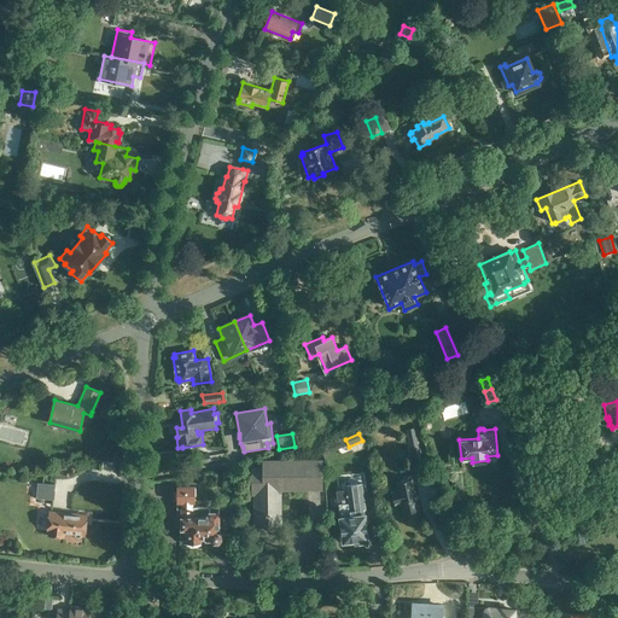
[(408,441),(413,460),(420,458),(417,439),(408,441)]
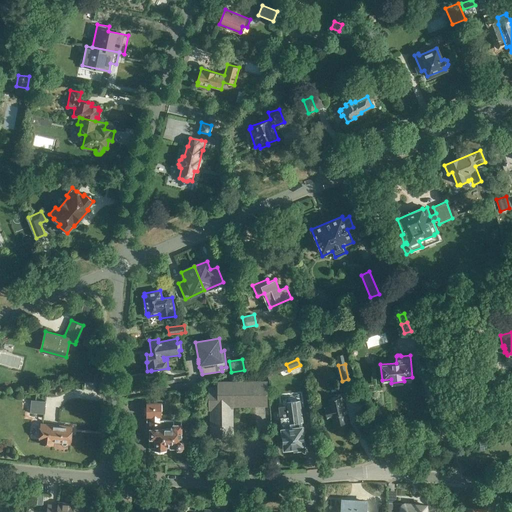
[(175,382),(173,375),(163,377),(164,384),(175,382)]
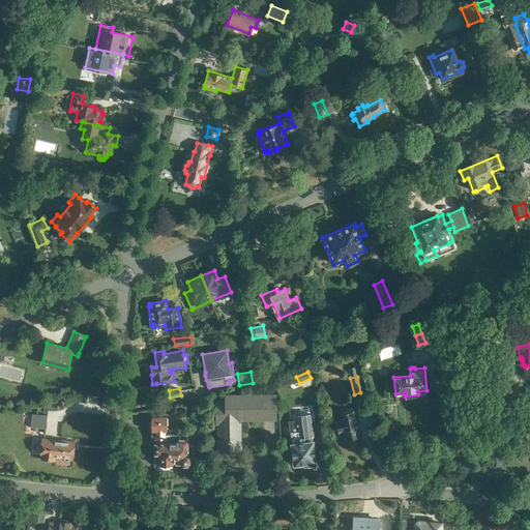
[(215,400),(216,424),(218,424),(218,452),(241,451),(241,420),(277,419),(276,393),(225,393),(225,400),(215,400)]
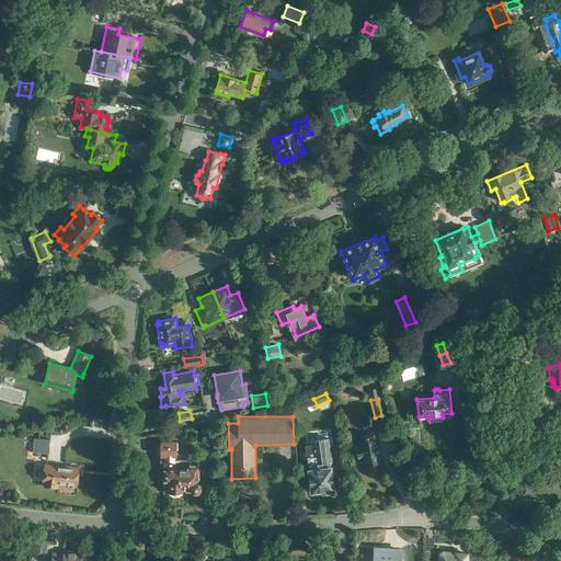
[(380,462),(374,431),(367,433),(368,436),(361,437),(362,445),(355,446),(358,458),(365,457),(366,466),(380,462)]
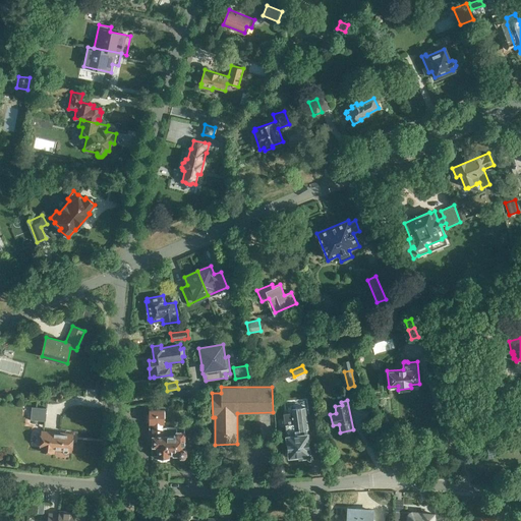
[(31,420),(46,421),(47,408),(32,407),(31,420)]
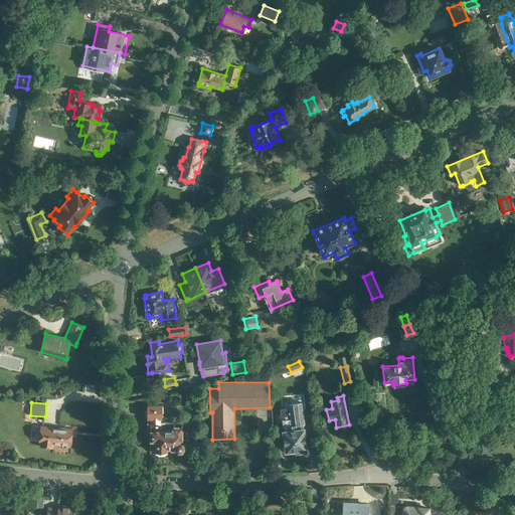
[(163,418),(163,405),(147,405),(148,418),(151,418),(151,441),(150,442),(150,443),(150,451),(156,450),(156,452),(159,455),(164,455),(167,452),(167,449),(172,449),(172,450),(177,450),(179,452),(182,452),(184,449),(184,446),(183,444),(183,422),(161,422),(161,418),(163,418)]
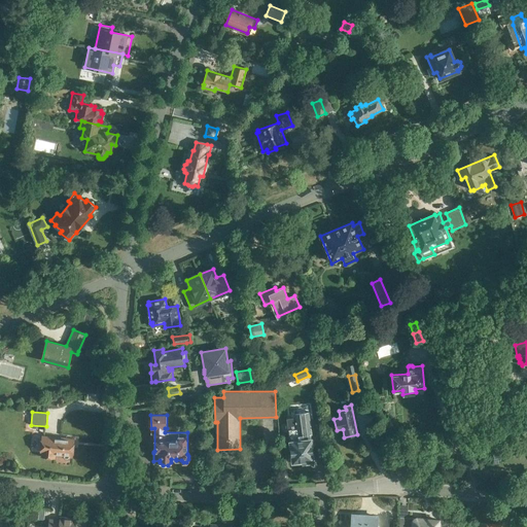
[(290,440),(292,462),(303,461),(304,463),(305,463),(305,462),(311,462),(312,463),(313,464),(315,464),(316,462),(316,460),(313,458),(310,434),(312,434),(310,420),(287,423),(290,440)]
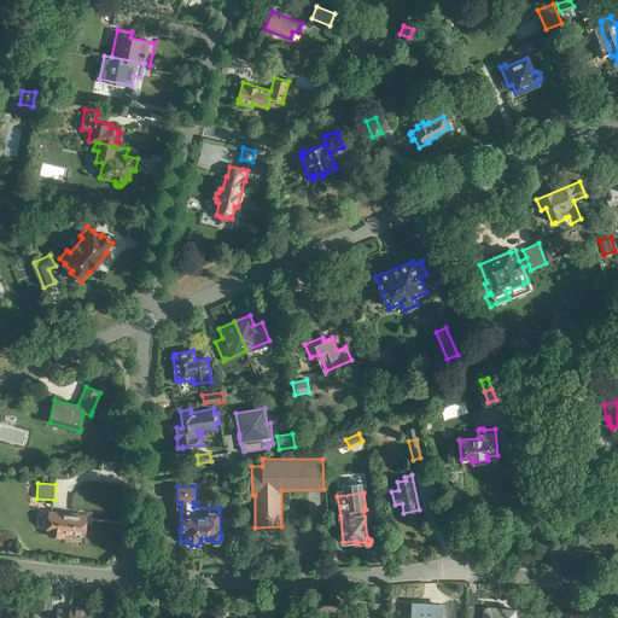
[(87,516),(58,513),(50,512),(47,535),(64,537),(64,532),(74,534),(75,537),(77,538),(80,538),(81,537),(82,535),(85,535),(87,516)]
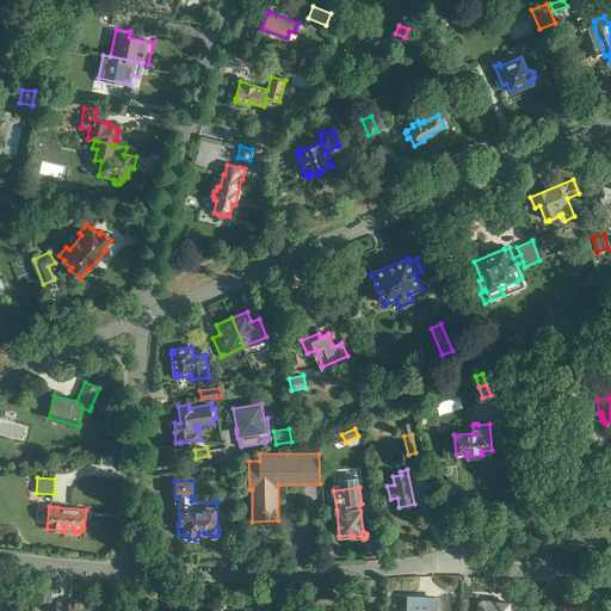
[(406,610),(437,610),(438,602),(407,599),(406,610)]
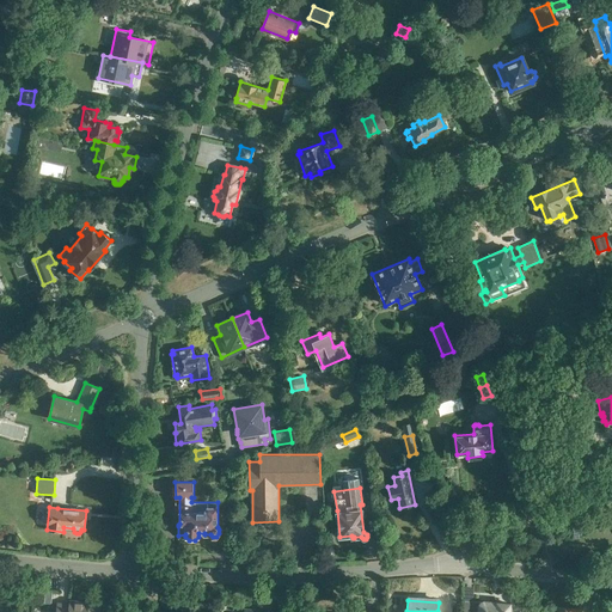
[(497,604),(491,604),(491,603),(463,600),(460,611),(510,611),(509,606),(509,604),(497,603),(497,604)]
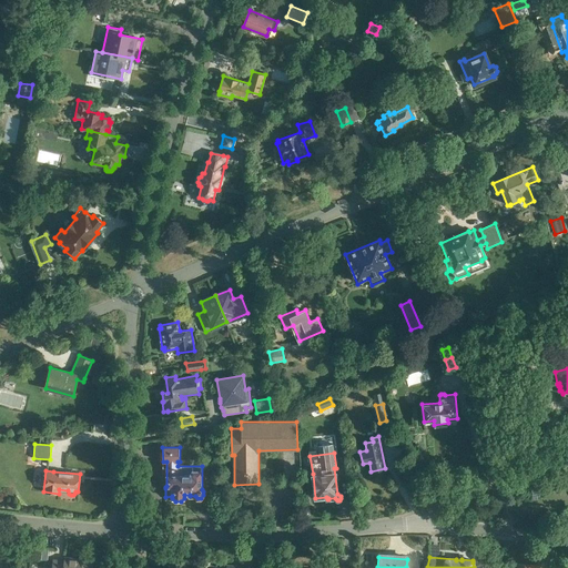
[(92,567),(93,561),(66,558),(64,563),(53,560),(52,567),(92,567)]
